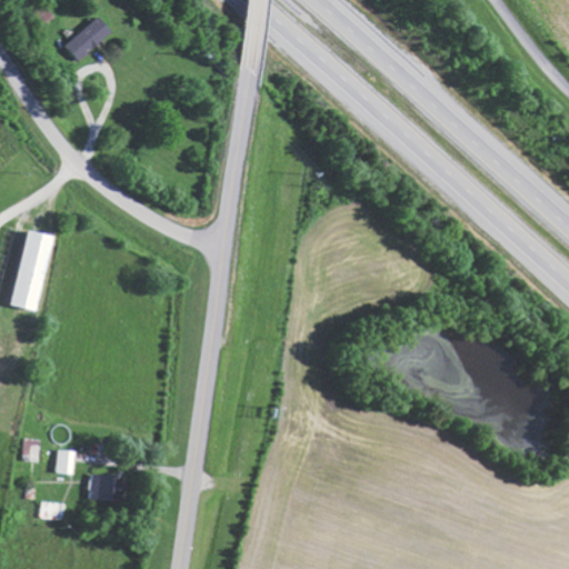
[(80,60),(113,30),(99,15),(66,45),(80,60)]
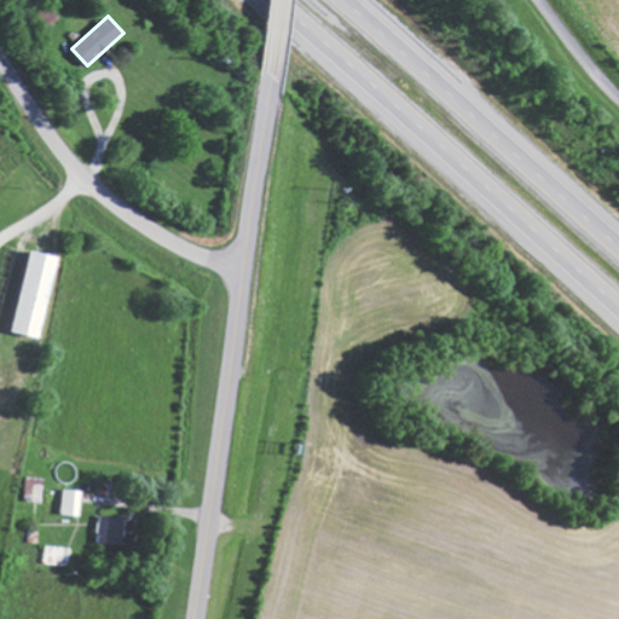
[(15,333),(42,339),(62,256),(33,249),(15,333)]
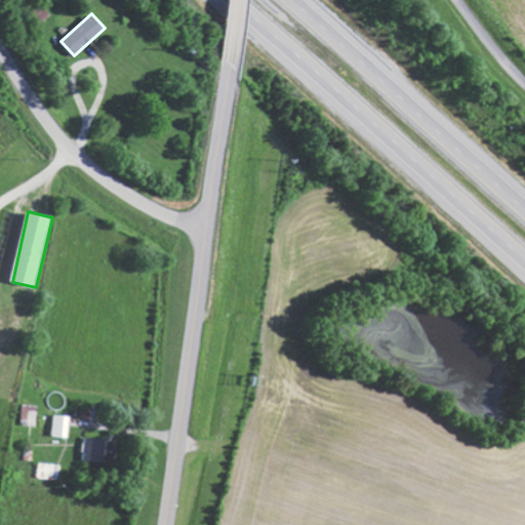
[(66,416),(48,415),(47,437),(65,438),(66,416)]
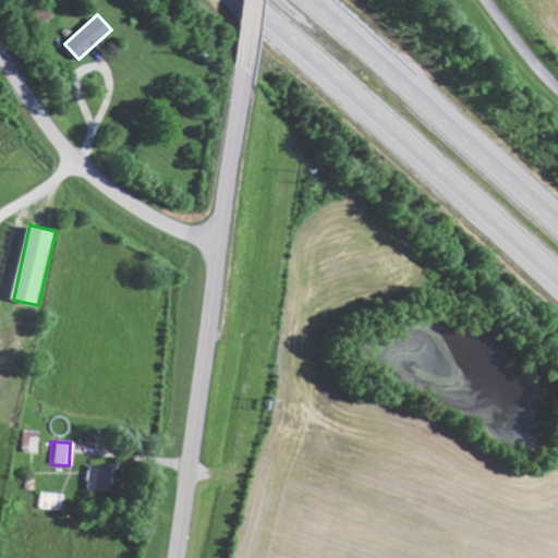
[(104,494),(110,470),(92,464),(85,488),(104,494)]
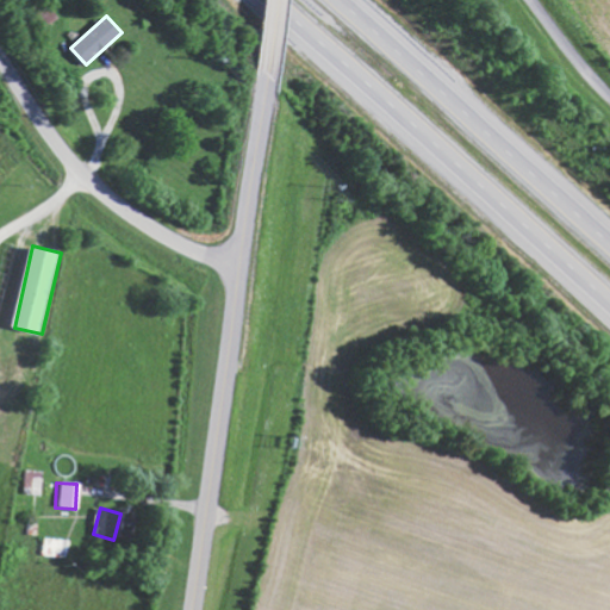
[(38,555),(67,555),(68,540),(39,539),(38,555)]
